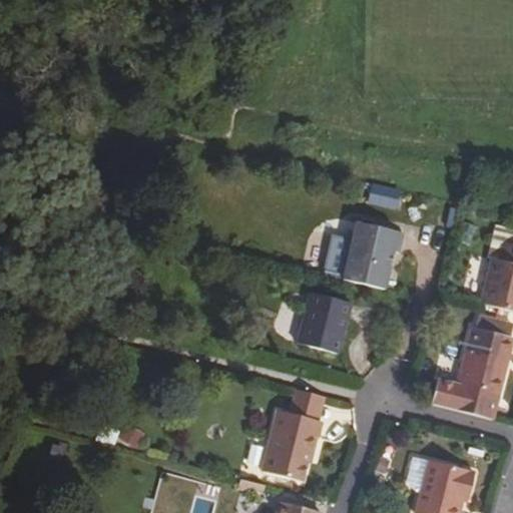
[(394,207),(398,191),(372,186),(369,201),(394,207)]
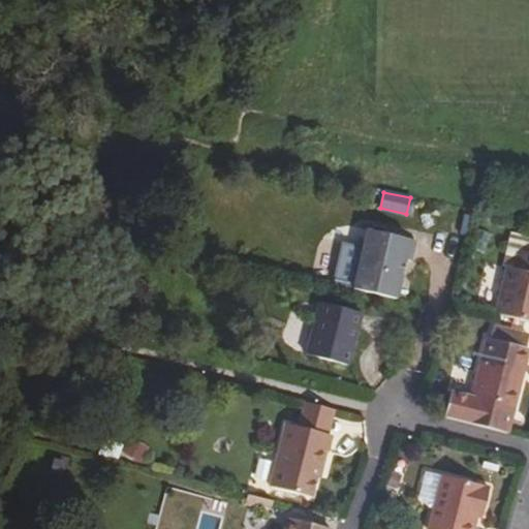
[(367,229),(353,289),(397,300),(402,276),(399,275),(402,262),(404,263),(405,259),(411,260),(415,241),(367,229)]
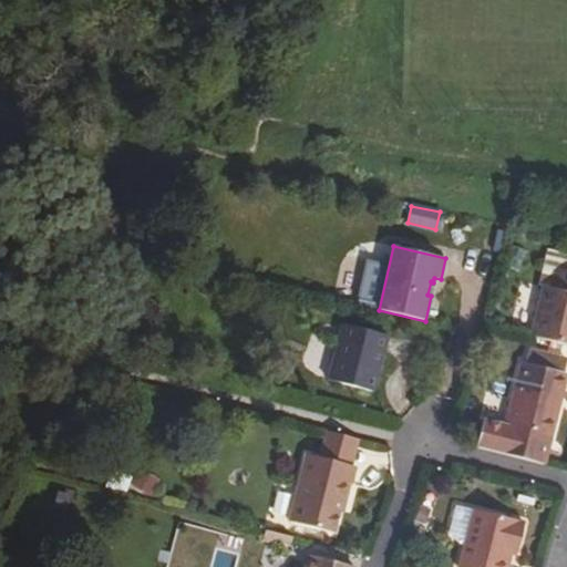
[(532,336),(566,343),(566,274),(555,271),(552,288),(543,286),(532,336)]
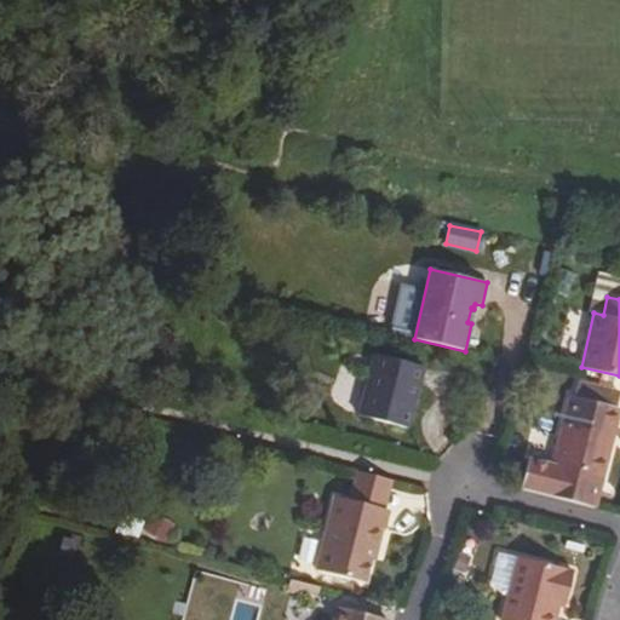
[(374,354),(359,414),(408,429),(425,367),(374,354)]
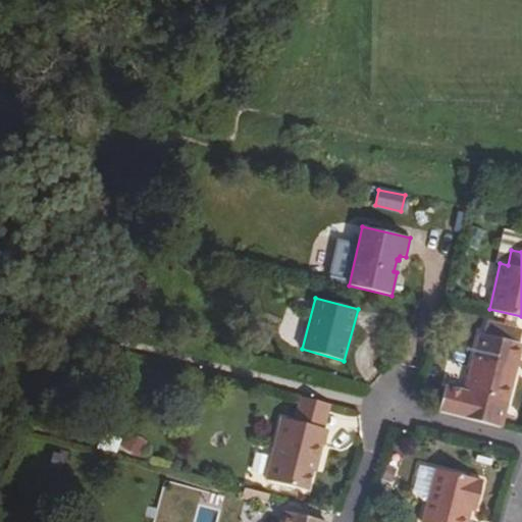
[(516,359),(520,345),(519,344),(509,341),(512,326),(488,320),(485,334),(480,333),(465,392),(508,403),(519,360),(516,359)]
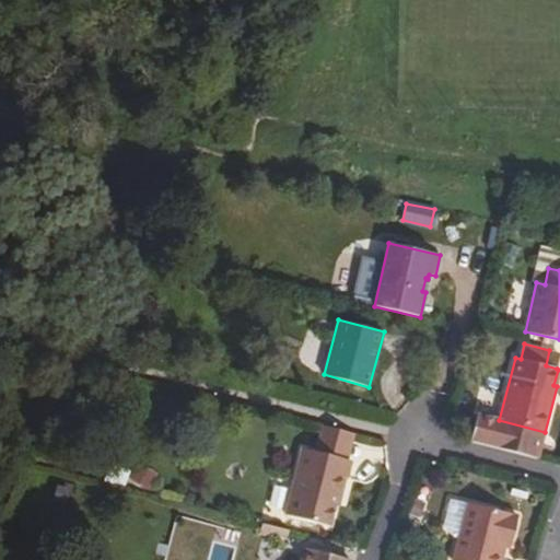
[(557,369),(559,356),(559,352),(549,350),(546,365),(557,369)]
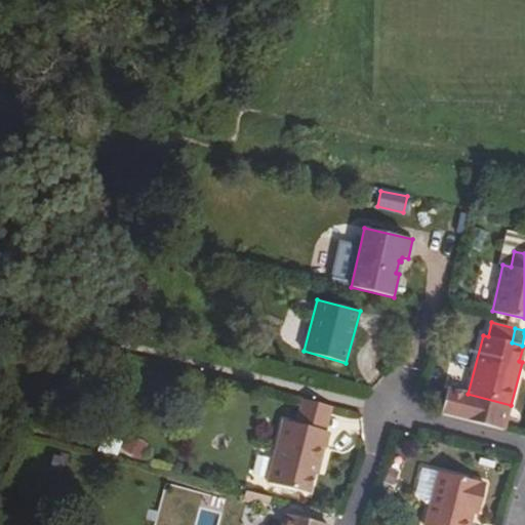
[(505,430),(511,405),(468,394),(448,389),(442,413),(505,430)]
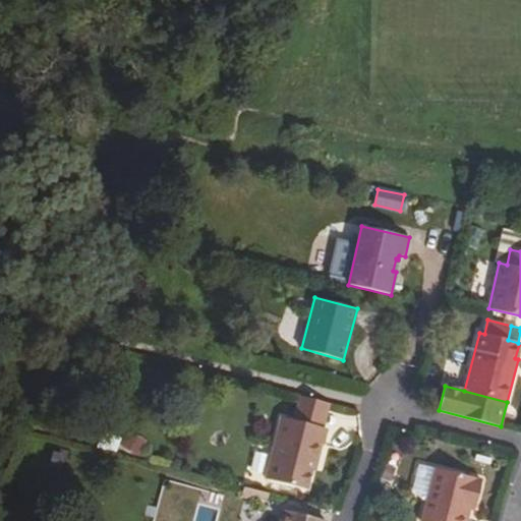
[(296,421),(326,429),(333,405),(302,397),(296,421)]
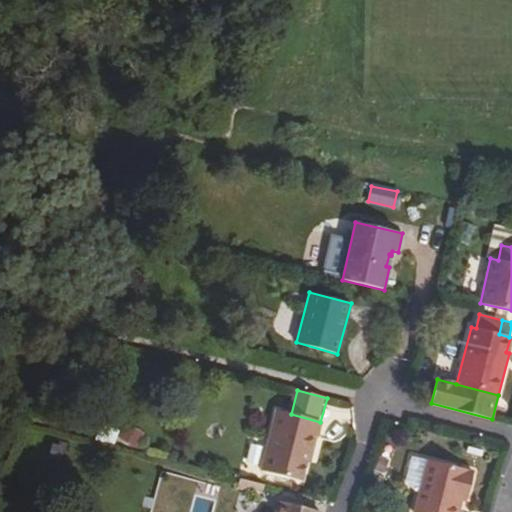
[(276,410),(261,471),(301,481),(313,436),(316,437),(320,422),(291,414),(276,410)]
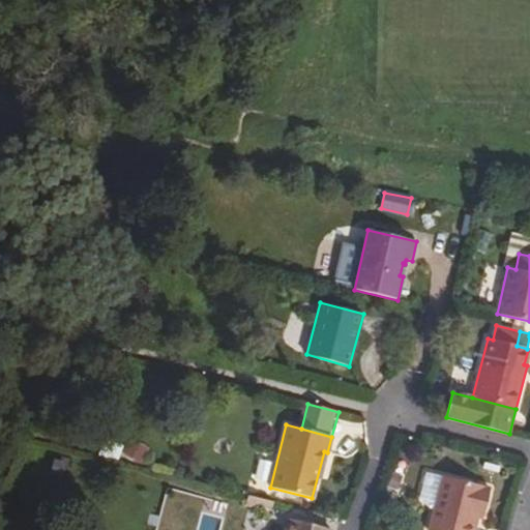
[(134,439),(125,452),(140,461),(148,448),(134,439)]
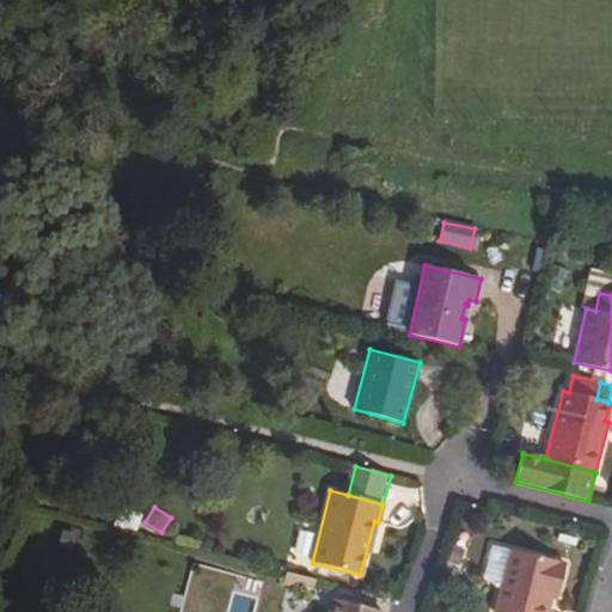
[(565,564),(510,550),(494,611),(546,611),(550,599),(552,589),(558,592),(565,564)]
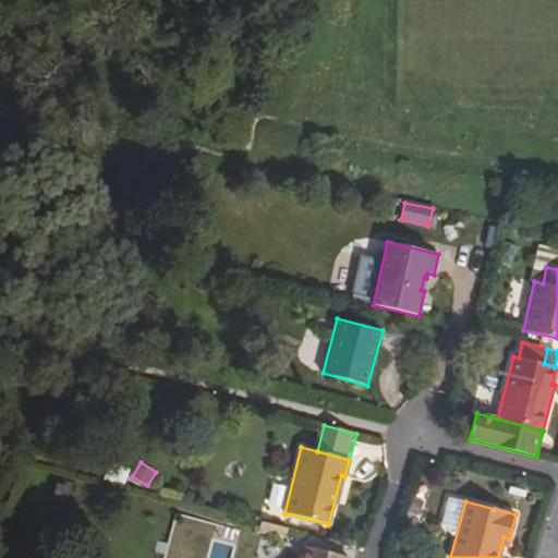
[(349,557),(304,547),(301,557),(349,557)]
